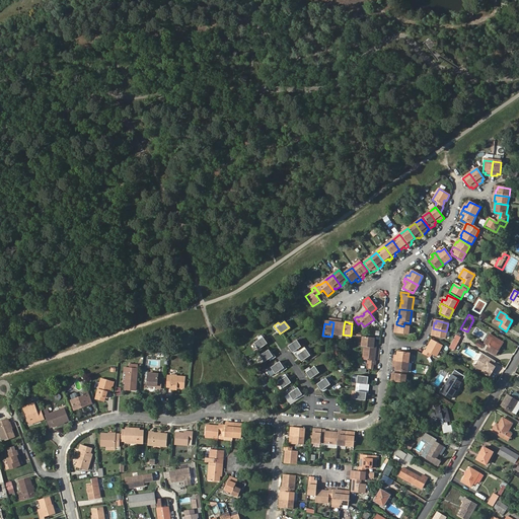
[(343,335),(344,326),(338,325),(338,323),(334,322),(331,337),(342,339),(343,335)]
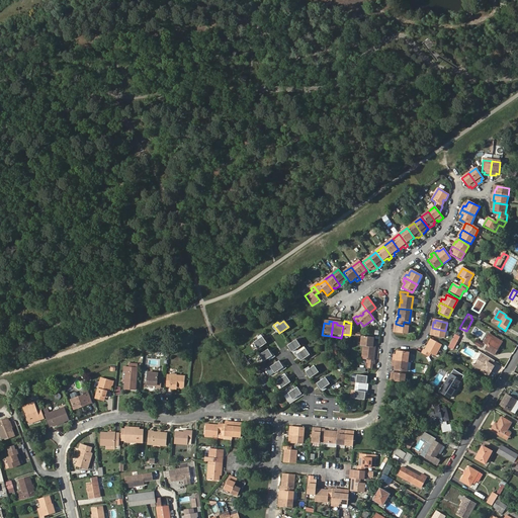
[(396,324),(394,324),(393,330),(395,330),(394,333),(406,334),(407,326),(403,326),(396,324)]
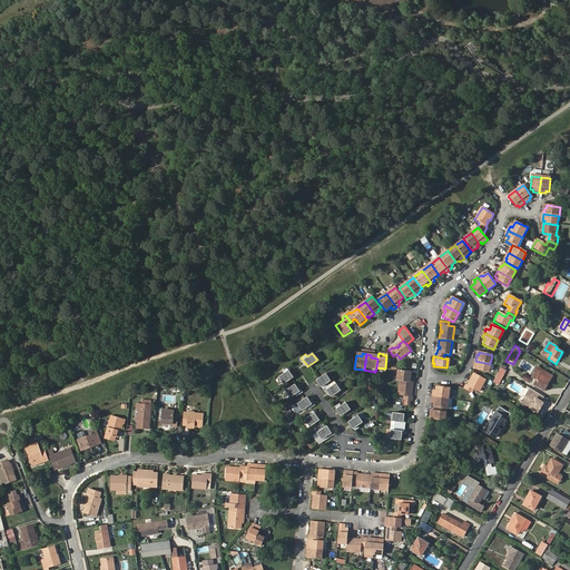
[(490,364),(475,361),(473,366),(475,366),(474,370),(488,373),(490,364)]
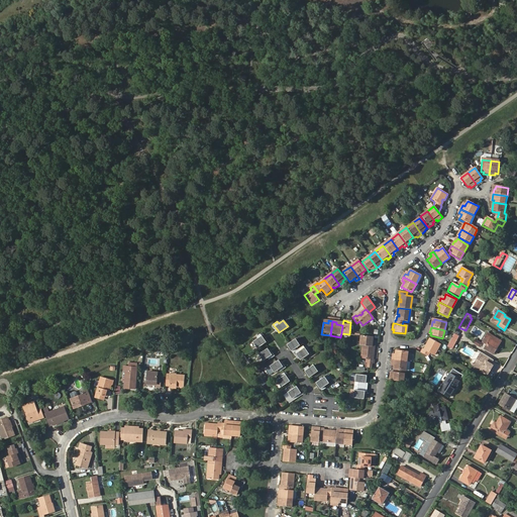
[(252,340),(256,347),(266,341),(265,339),(260,332),(255,335),(256,337),(252,340)]
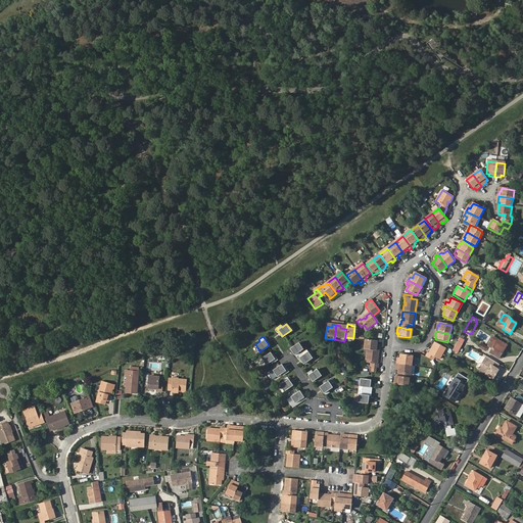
[(508,346),(493,337),(487,346),(492,349),(489,354),(498,361),(508,346)]
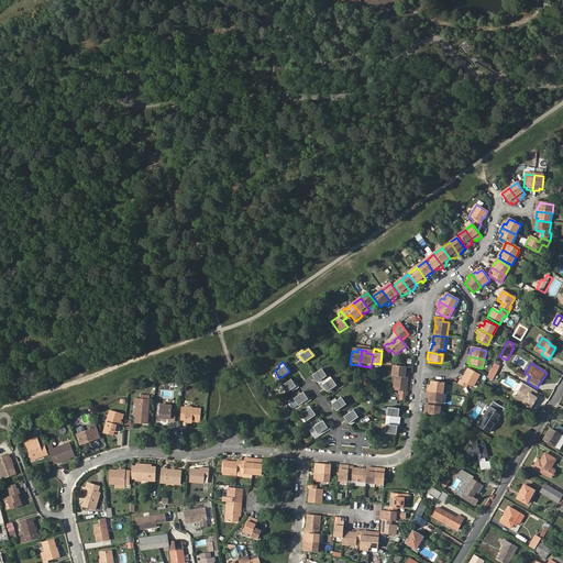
[(499,365),(496,364),(488,378),(493,381),(500,366),(499,365)]
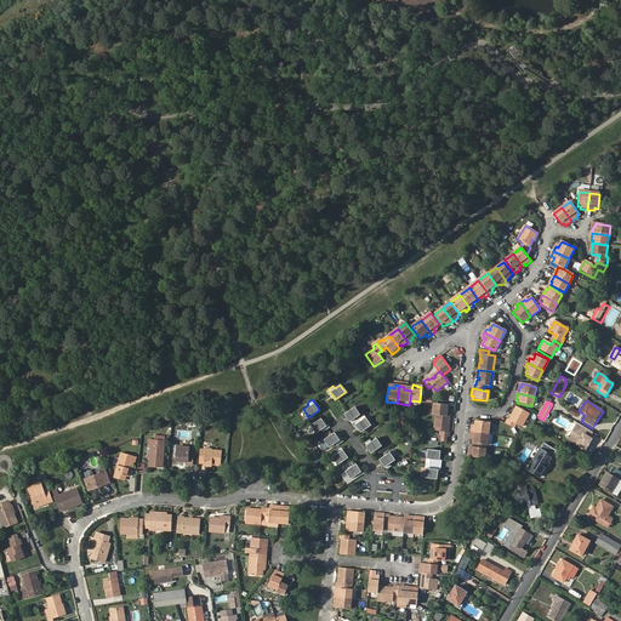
[(432,415),(437,415),(450,417),(450,412),(448,411),(448,409),(449,405),(434,403),(432,415)]
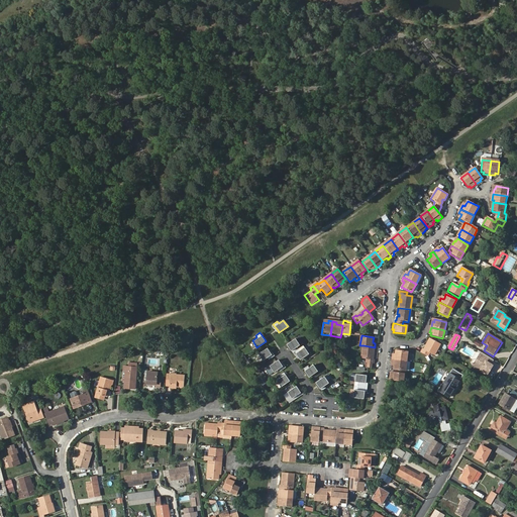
[(299,344),(295,338),(286,344),(288,346),(292,352),(293,352),(294,351),(296,349),(295,347),(299,344)]
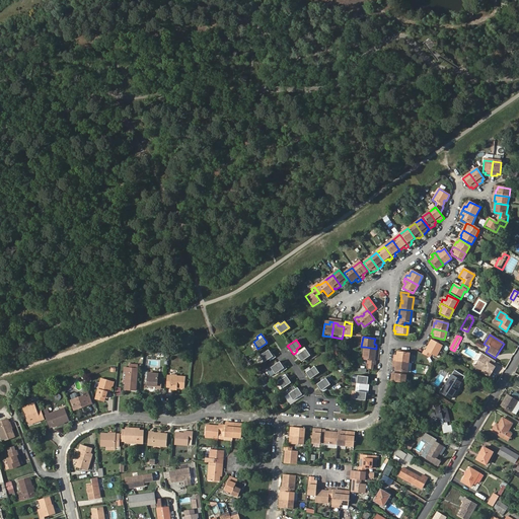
[(430,340),(427,346),(429,346),(428,348),(426,348),(425,351),(424,351),(422,354),(428,358),(430,355),(435,357),(441,346),(430,340)]
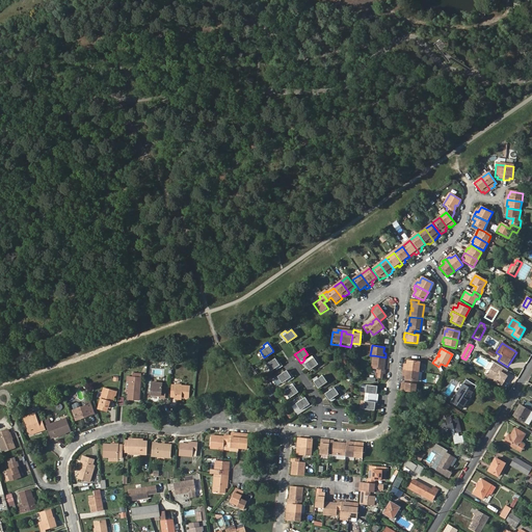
[(474,360),(483,367),(487,362),(478,354),(474,360)]
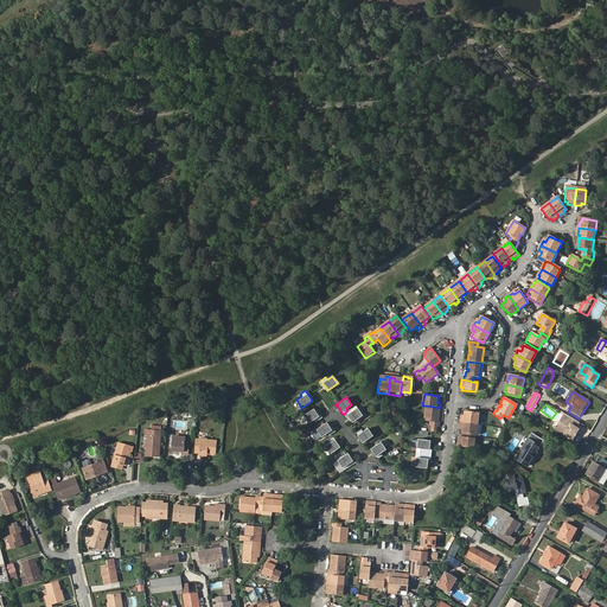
[(440,408),(427,406),(425,421),(430,422),(430,426),(433,427),(436,427),(440,427),(440,422),(439,422),(439,417),(438,416),(438,414),(440,414),(440,408)]
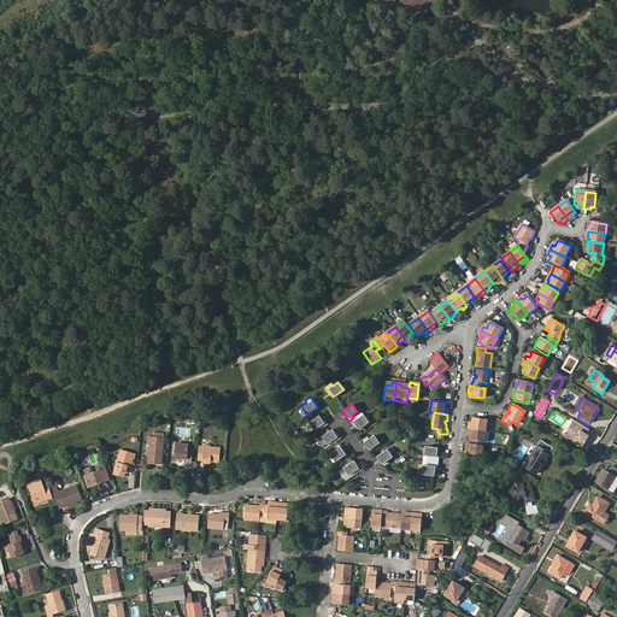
[(318,415),(307,422),(313,429),(318,425),(319,428),(325,424),(319,417),(318,415)]
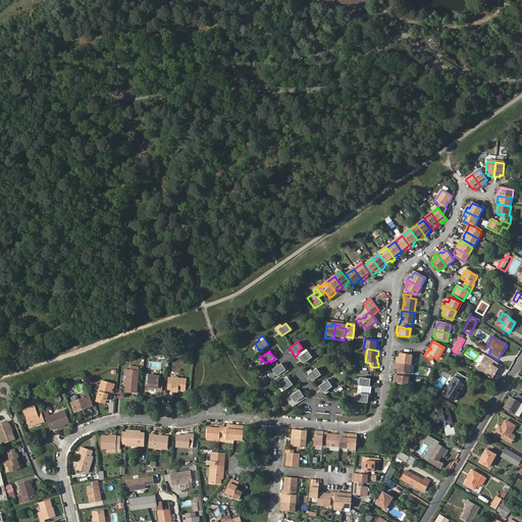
[(303,363),(311,357),(307,351),(303,354),(301,352),(299,353),(297,355),(301,361),(303,363)]
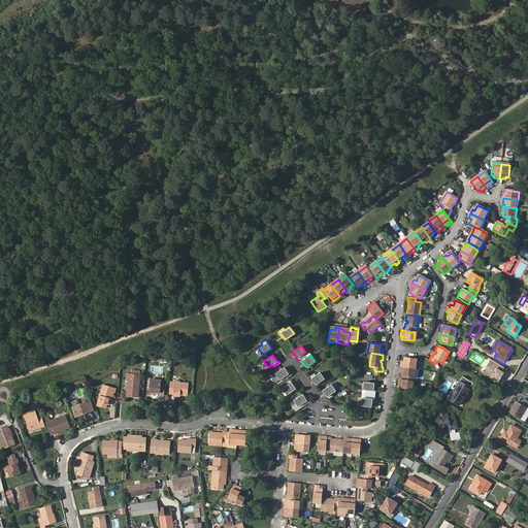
[(400,363),(399,367),(415,369),(416,359),(403,358),(402,362),(402,364),(400,363)]
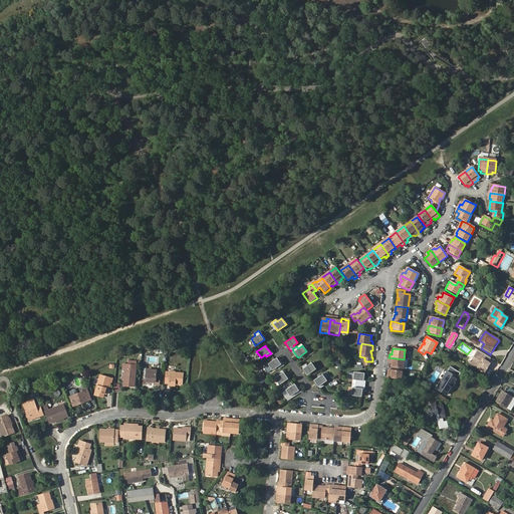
[(476,355),(471,363),(485,372),(490,363),(489,362),(491,357),(483,353),(480,357),(476,355)]
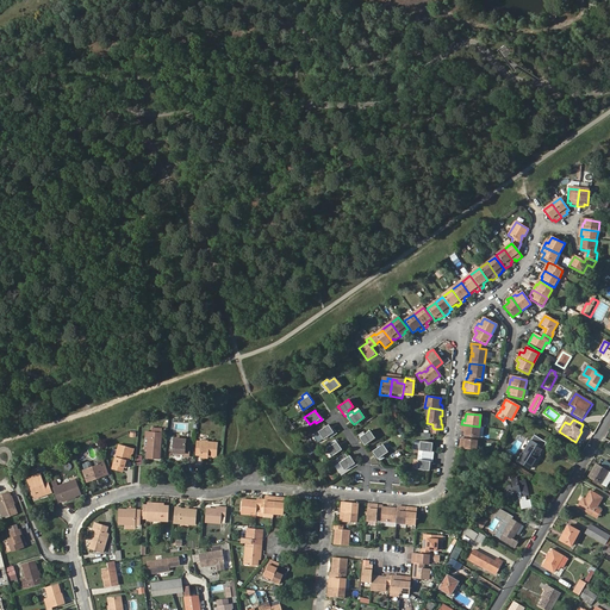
[(328,424),(317,430),(323,439),(328,435),(329,437),(335,434),(329,427),(328,424)]
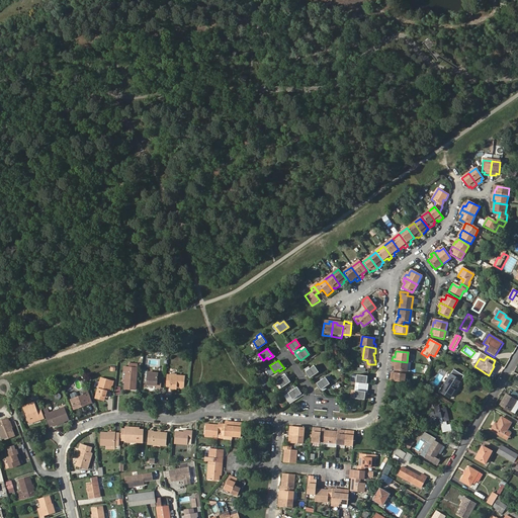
[(407,362),(392,360),(392,364),(394,364),(394,366),(393,370),(405,371),(407,362)]
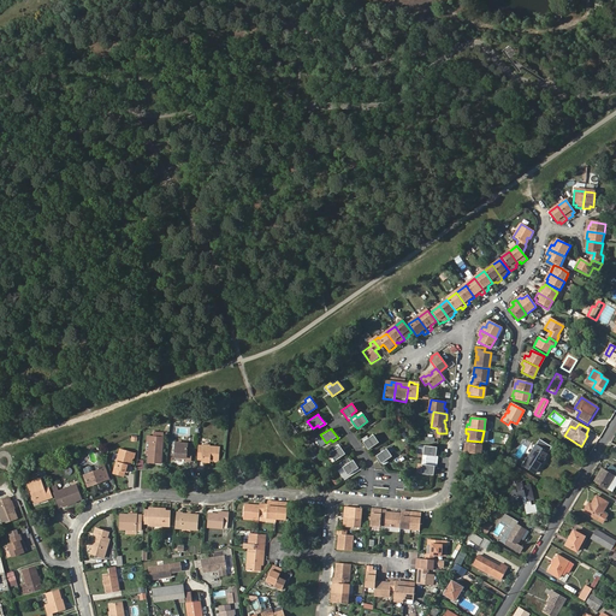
[(378,442),(373,434),(367,438),(366,436),(361,439),(366,446),(367,449),(378,442)]
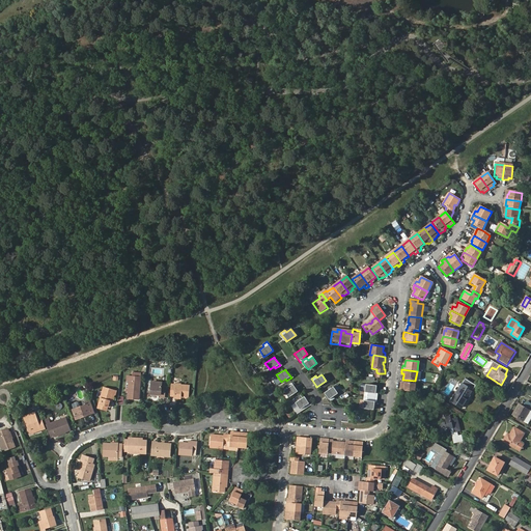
[(128,392),(128,400),(139,401),(141,379),(127,378),(127,382),(126,382),(124,392),(128,392)]
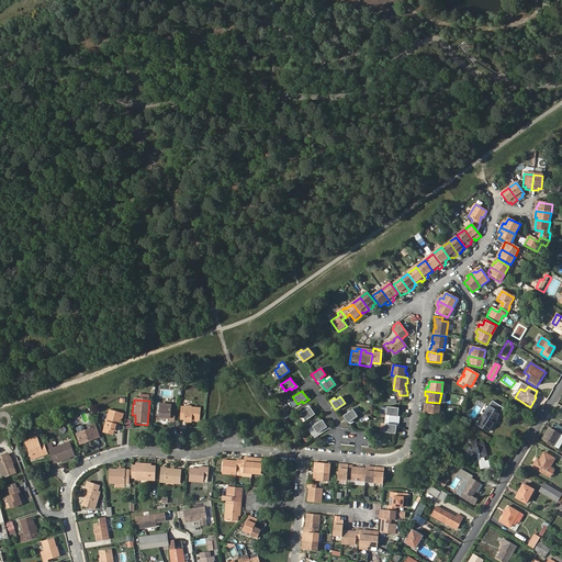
[(363,413),(370,408),(364,400),(358,404),(363,413)]
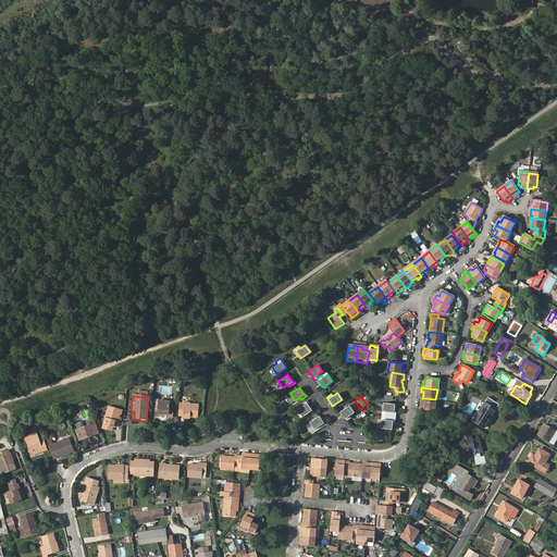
[(486,420),(489,421),(496,410),(498,405),(489,399),(485,404),(484,404),(473,421),(485,429),(487,423),(485,422),(486,420)]
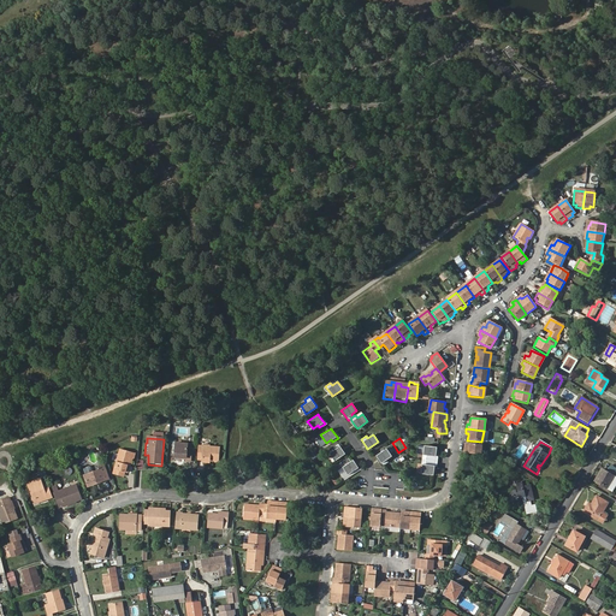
[(333,449),(329,452),(333,461),(344,454),(342,451),(337,443),(332,446),(333,449)]
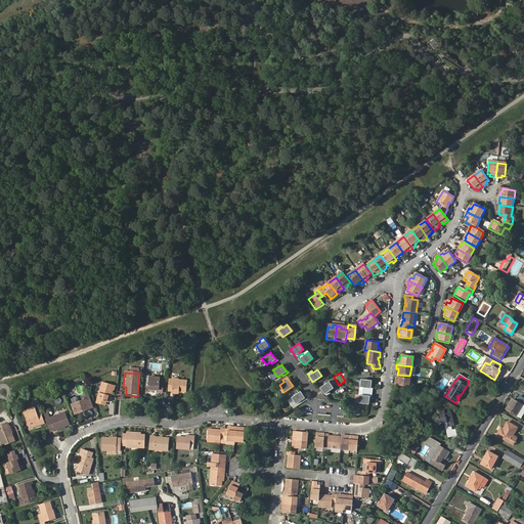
[(395,383),(395,386),(407,387),(408,379),(395,377),(394,383),(395,383)]
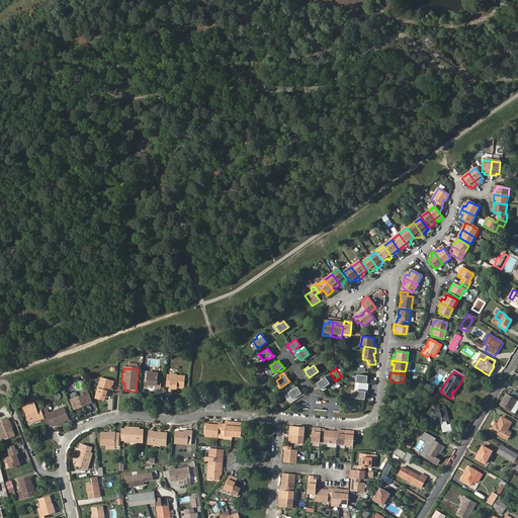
[(148,373),(147,385),(157,385),(157,389),(160,389),(161,380),(158,380),(158,374),(148,373)]
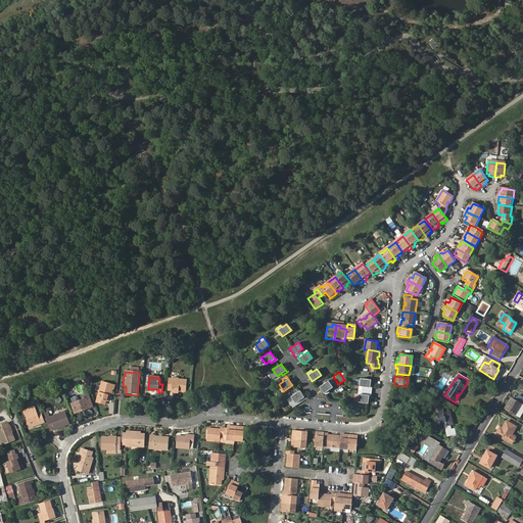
[(328,381),(334,386),(337,383),(332,377),(328,381)]
